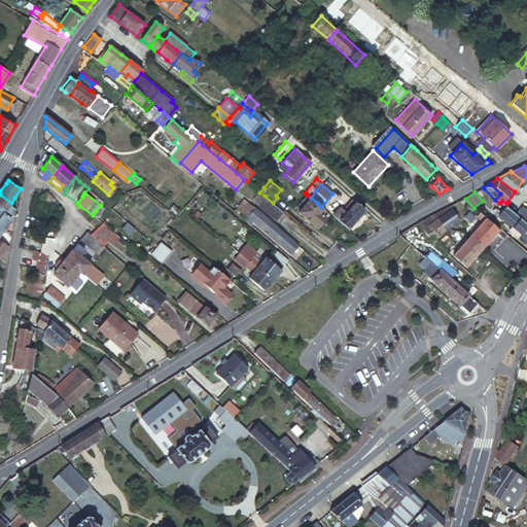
[(265,215),(274,204),(273,203),(265,196),(259,192),(254,200),(250,204),(254,207),(260,212),(265,215)]
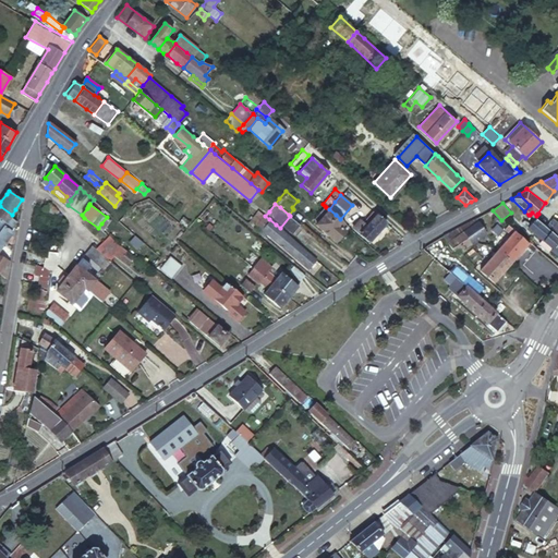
[(12,215),(0,206),(0,219),(7,223),(10,218),(12,215)]
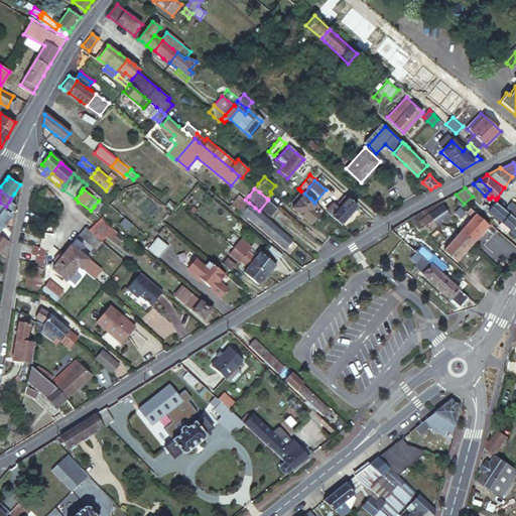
[(290,202),(294,205),(297,201),(304,194),(301,191),(300,190),(290,202)]
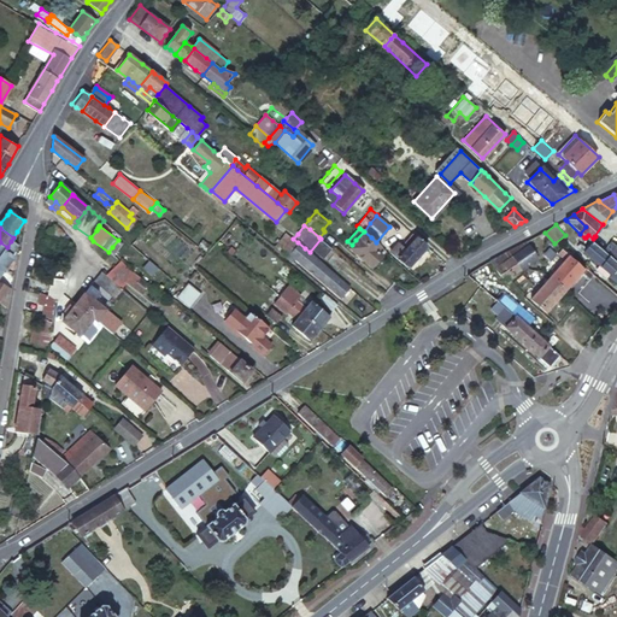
[(371,268),(386,250),(376,242),(371,238),(364,231),(356,240),(352,245),(348,248),(371,268)]
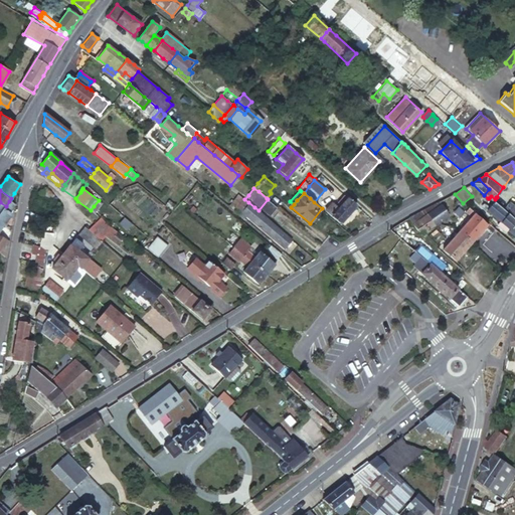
[(341,222),(356,205),(352,201),(345,195),(338,204),(340,206),(337,209),(331,204),(327,209),(341,222)]
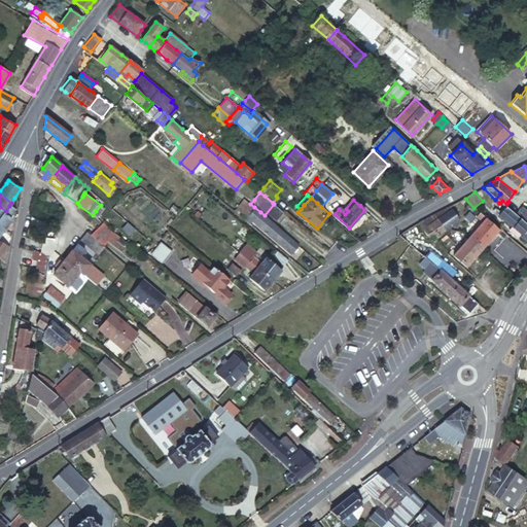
[(504,207),(512,213),(516,209),(508,202),(506,204),(504,207)]
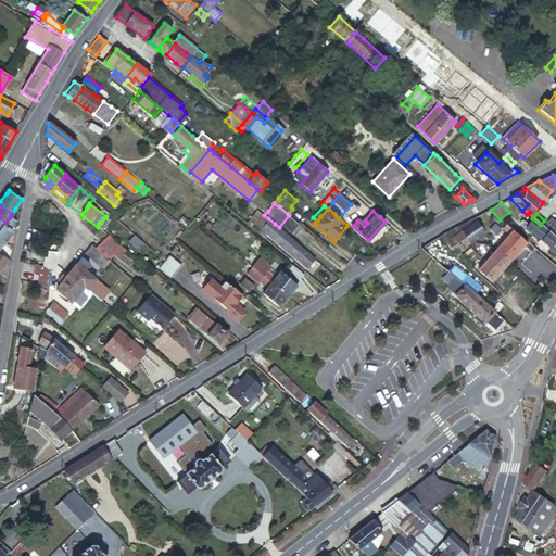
[(264,215),(254,227),(256,229),(258,230),(268,218),(264,215)]
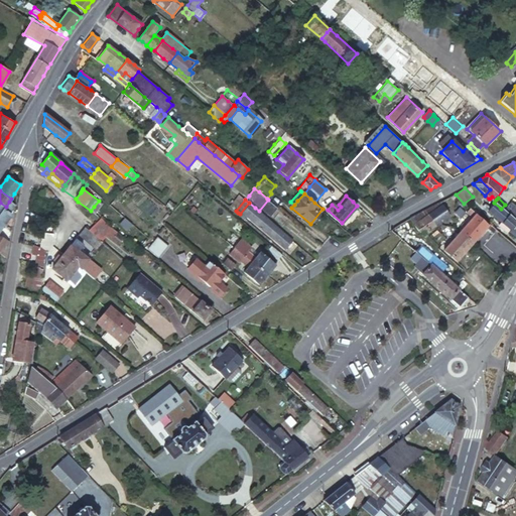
[(425,210),(434,227),(441,224),(449,219),(440,201),(425,210)]
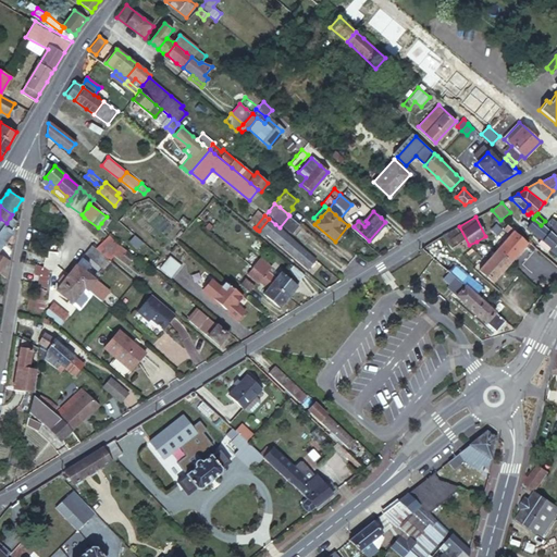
[(524,224),(552,248),(556,240),(556,239),(544,230),(541,225),(533,219),(531,217),(524,224)]
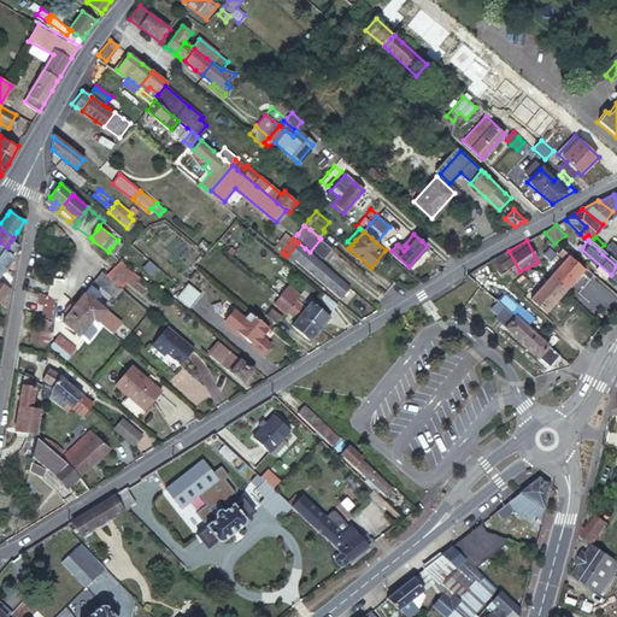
[(17,245),(11,241),(7,247),(4,251),(10,256),(17,245)]
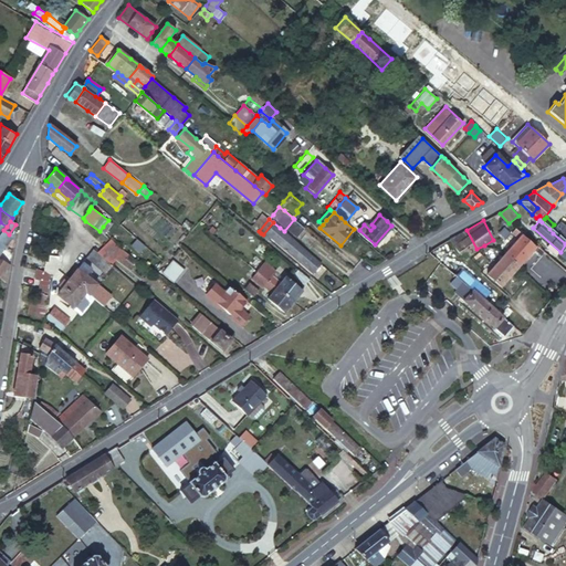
[(280,228),(273,222),(263,234),(268,239),(271,237),(279,243),(313,272),(321,262),(284,231),(280,228)]
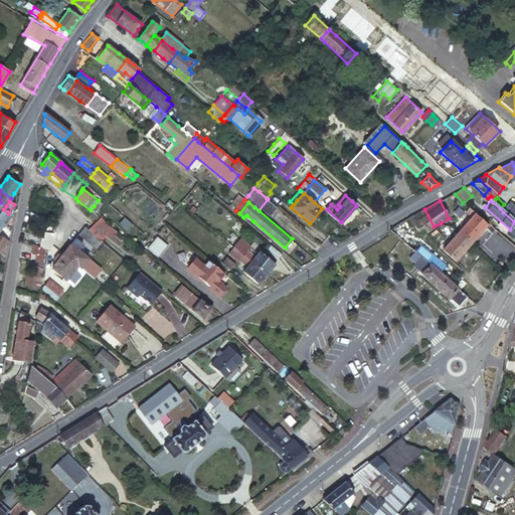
[(475,212),(470,207),(466,211),(472,216),(475,213),(475,212)]
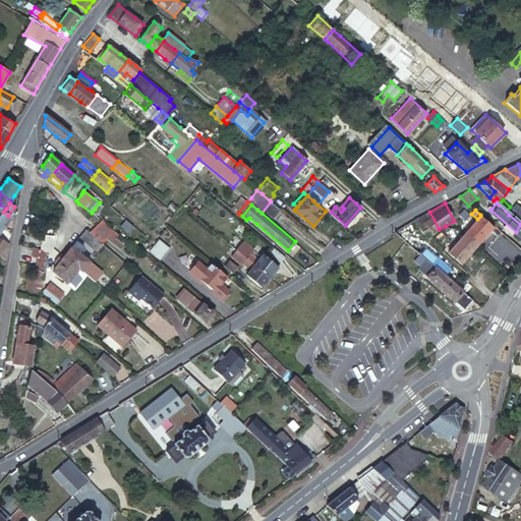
[(0,223),(5,227),(11,218),(8,216),(3,212),(1,215),(0,216),(0,223)]
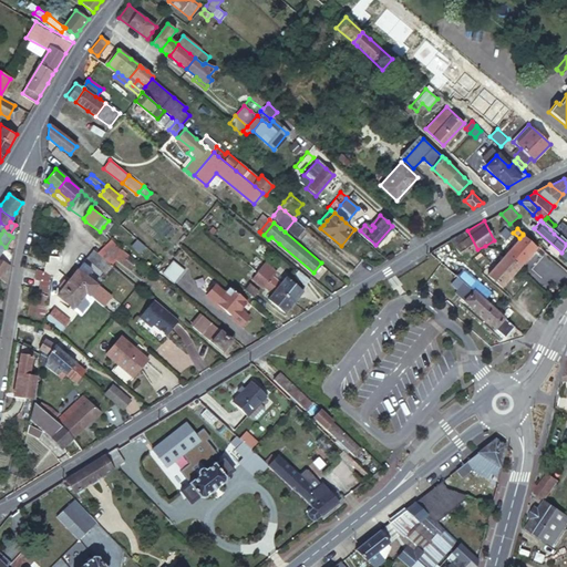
[(462,233),(450,239),(461,258),(477,249),(467,230),(462,233)]
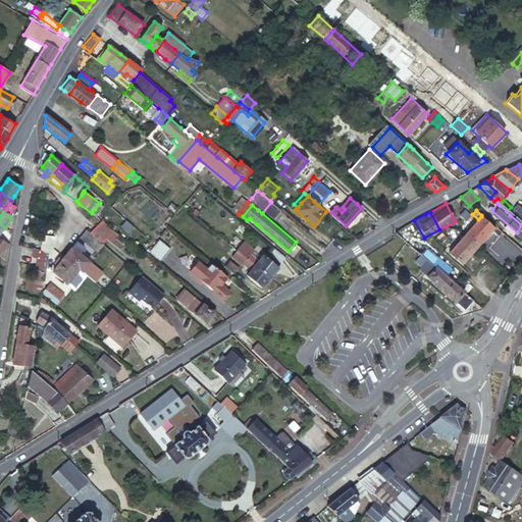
[(472,241),(479,246),(494,228),(481,216),(478,219),(465,235),(472,241)]
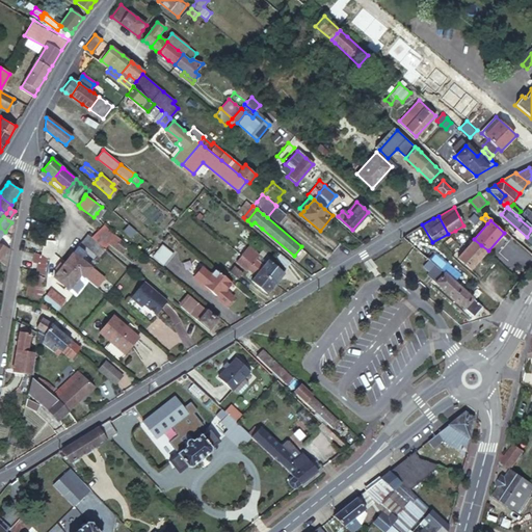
[(113,238),(102,228),(92,238),(105,248),(111,241),(113,238)]
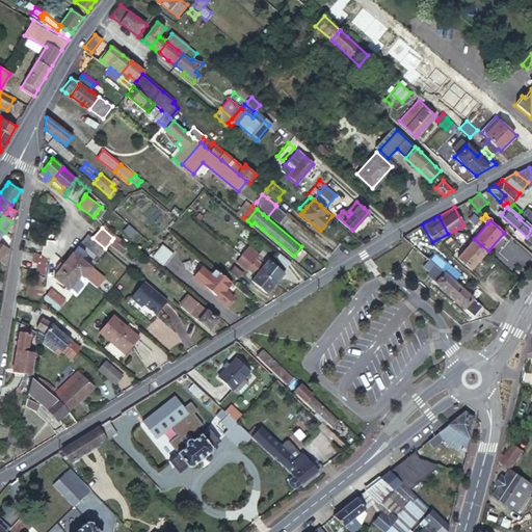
[(88,235),(82,243),(100,258),(106,249),(105,248),(92,238),(88,235)]
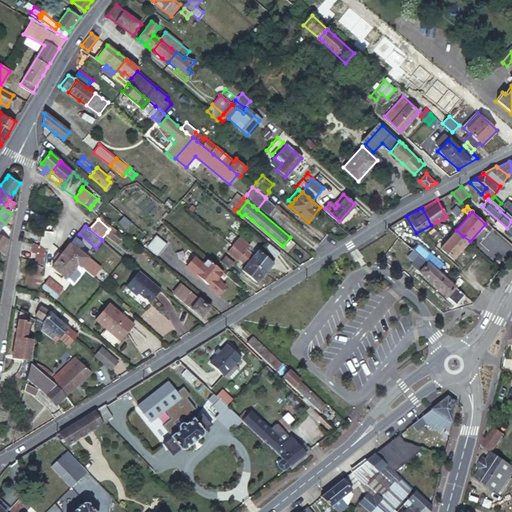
[(119,242),(124,236),(119,232),(112,226),(109,229),(107,232),(119,242)]
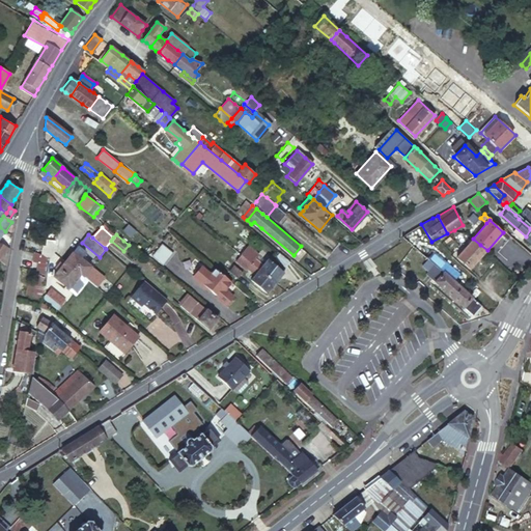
[(471,269),(487,250),(480,245),(473,239),(465,247),(456,256),(471,269)]
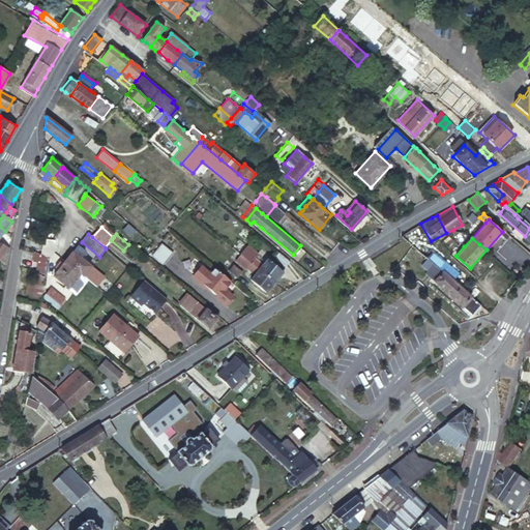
[(57,246),(57,241),(49,239),(48,244),(43,244),(41,254),(50,258),(56,258),(56,253),(57,246)]
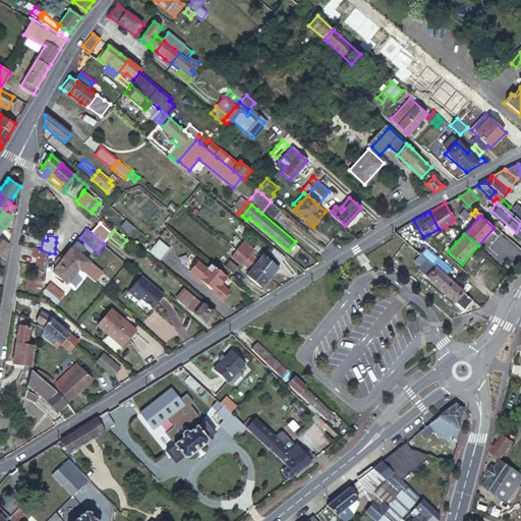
[(0,254),(7,261),(7,256),(9,245),(0,238),(0,254)]
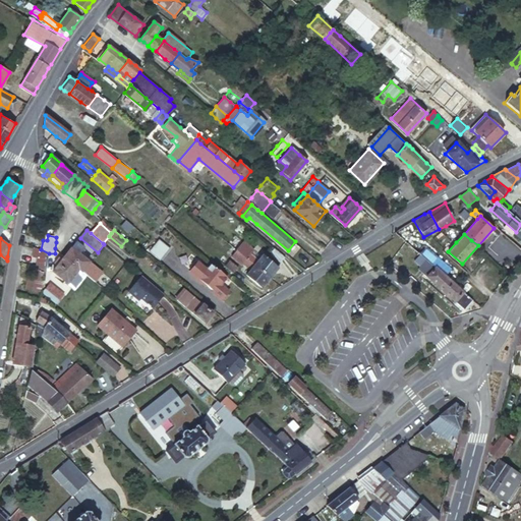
[(158,239),(149,250),(159,258),(168,247),(158,239)]
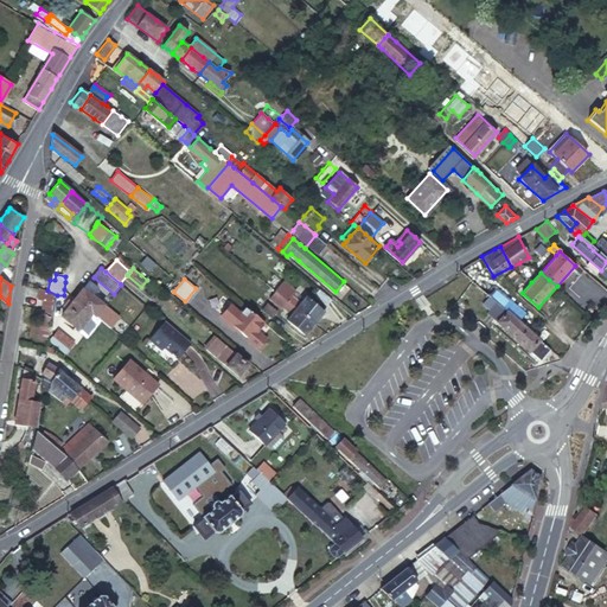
[(279,286),(275,289),(282,295),(287,300),(291,295),(292,293),(276,281),(275,282),(279,286)]
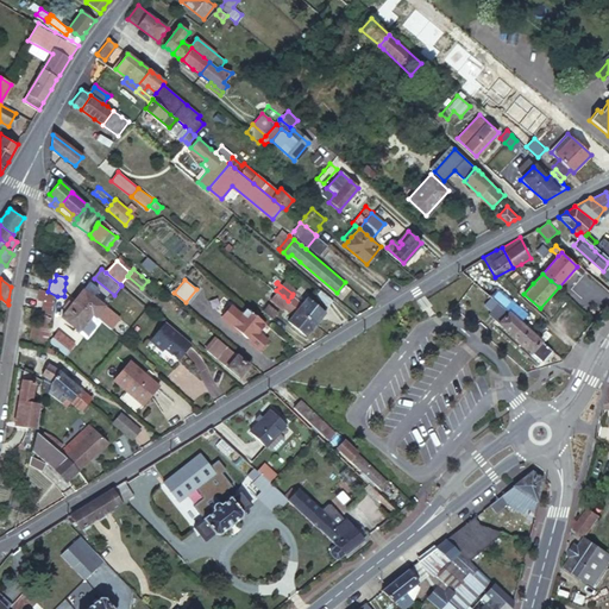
[(496,286),(488,294),(495,300),(497,303),(521,324),(528,314),(496,286)]
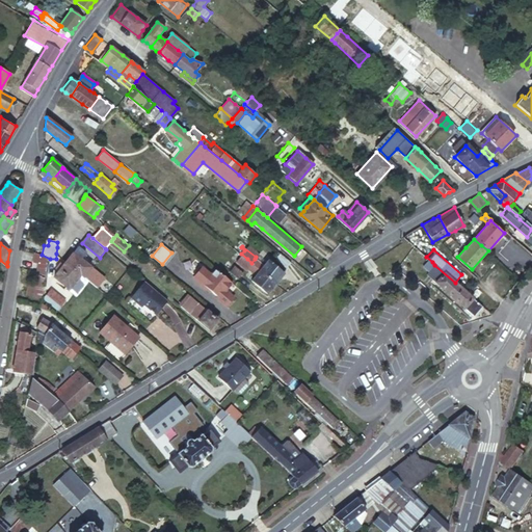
[(285,266),(290,261),(284,256),(278,251),(274,258),(285,266)]
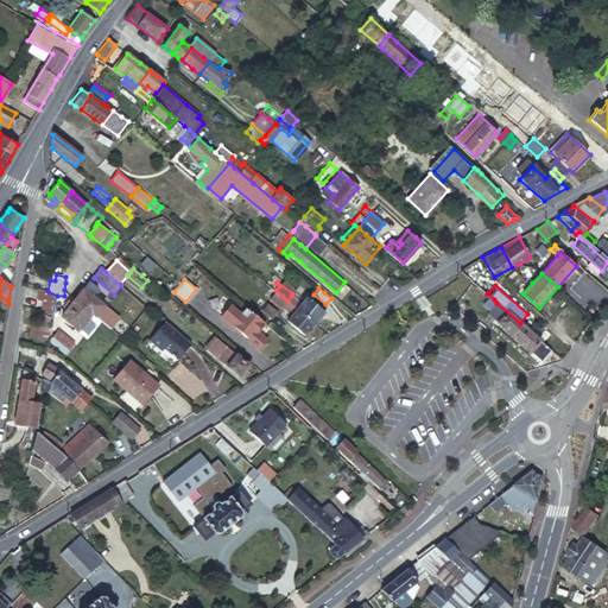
[(48,291),(39,289),(37,299),(43,301),(39,316),(51,322),(54,314),(57,296),(48,291)]
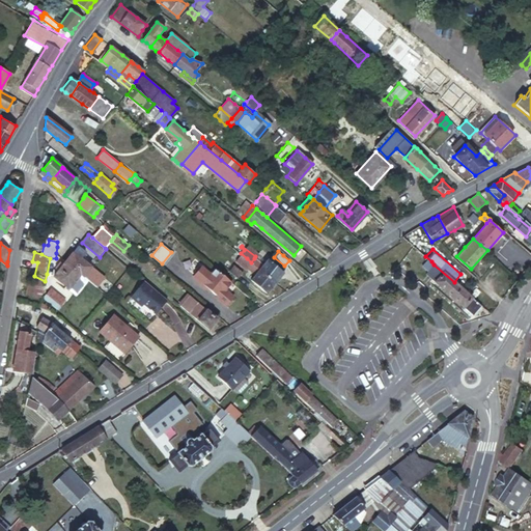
[(74,252),(66,261),(77,271),(81,274),(84,276),(91,267),(74,252)]
